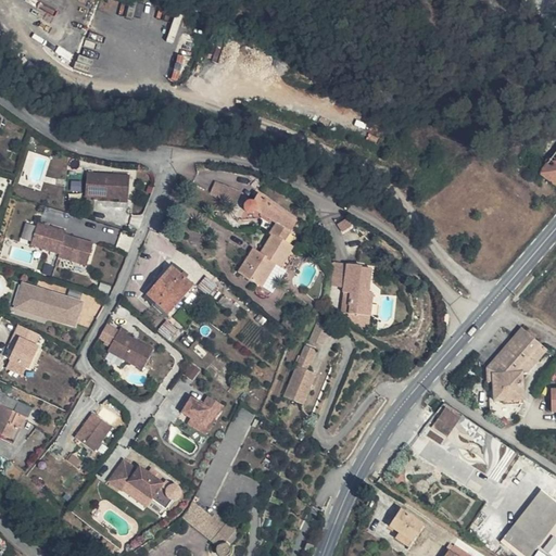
[(548,163),(541,173),(555,186),(555,153),(553,159),(548,155),(545,161),(548,163)]
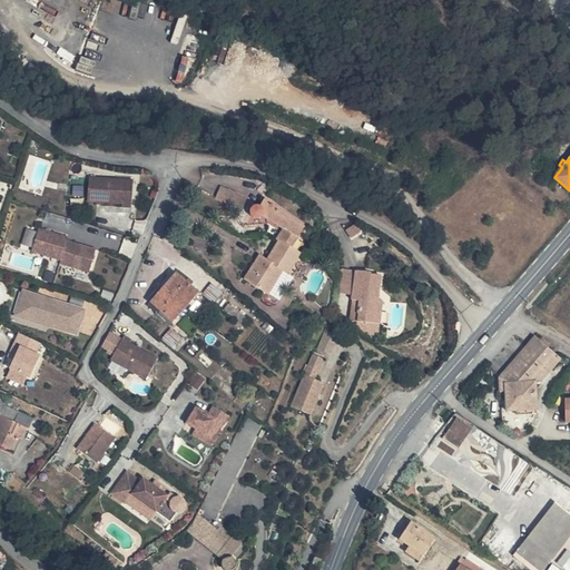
[(134,180),(90,177),(88,200),(124,204),(123,207),(131,207),(134,180)]
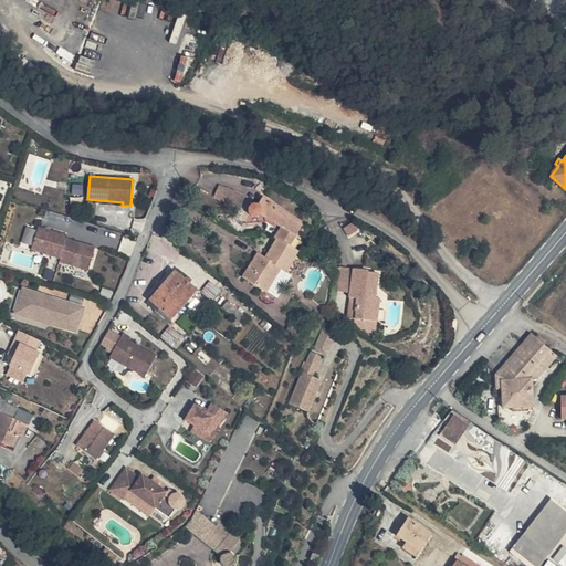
[(244,196),(219,185),(215,197),(240,208),(244,196)]
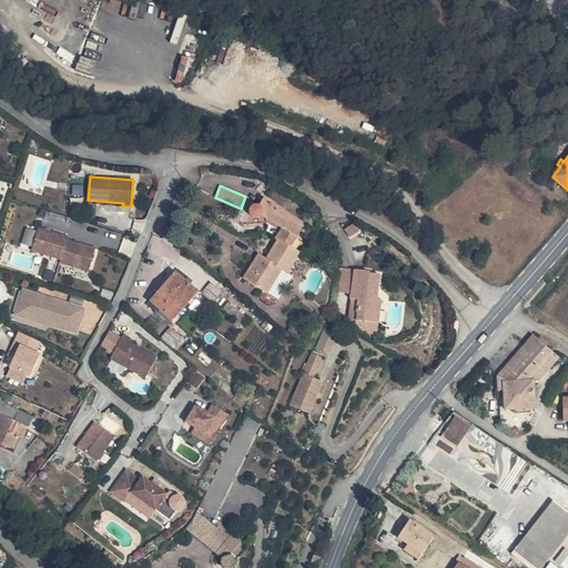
[(261,215),(281,227),(275,239),(277,240),(265,259),(259,253),(243,277),(263,292),(261,296),(262,301),(265,303),(270,304),(275,302),(277,298),(279,300),(293,276),(291,275),(304,253),(292,245),(305,224),(265,196),(260,204),(257,203),(255,204),(252,205),(250,209),(250,212),(251,214),(254,217),(257,217),(261,215)]
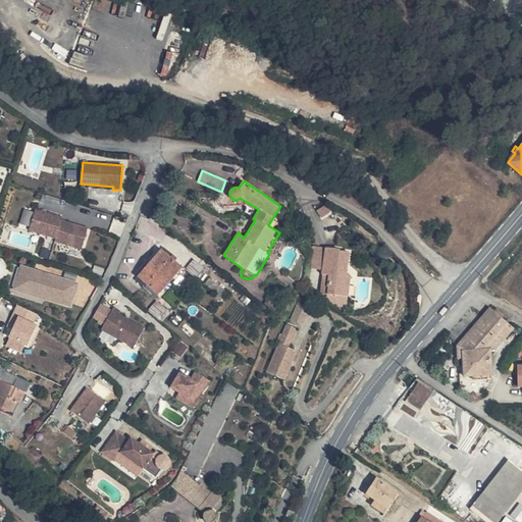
[(29,225),(33,211),(25,209),(21,222),(29,225)]
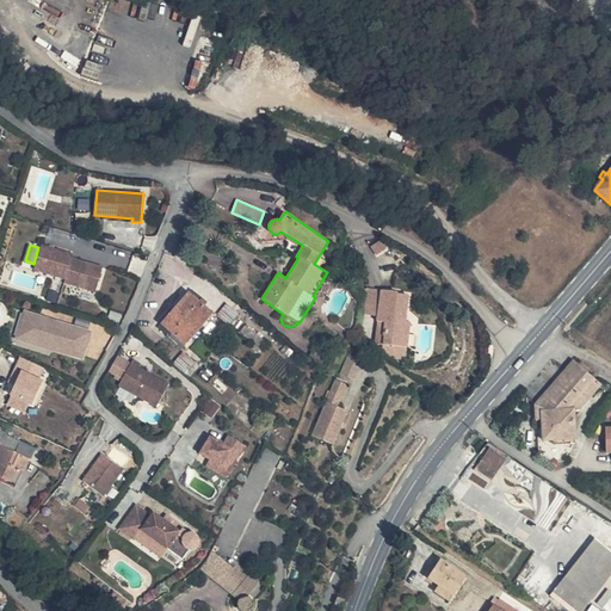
[(74,254),(43,245),(36,269),(67,279),(73,258),(74,254)]
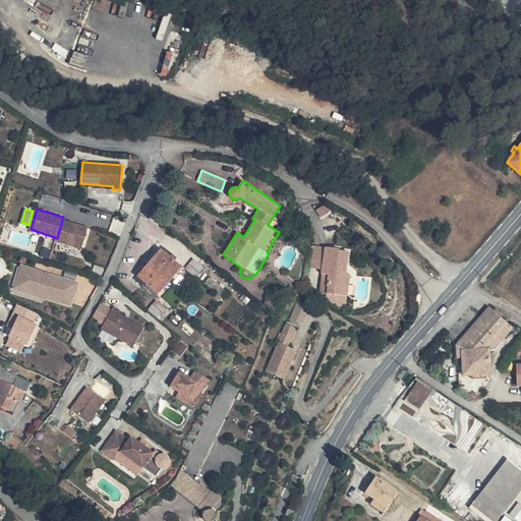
[(90,228),(62,220),(57,238),(56,240),(83,249),(90,228)]
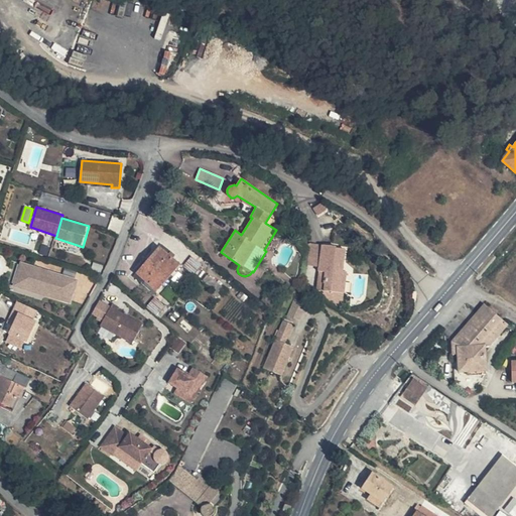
[(347,272),(343,272),(346,249),(336,248),(337,246),(310,244),(308,265),(319,266),(316,288),(344,291),(347,272)]
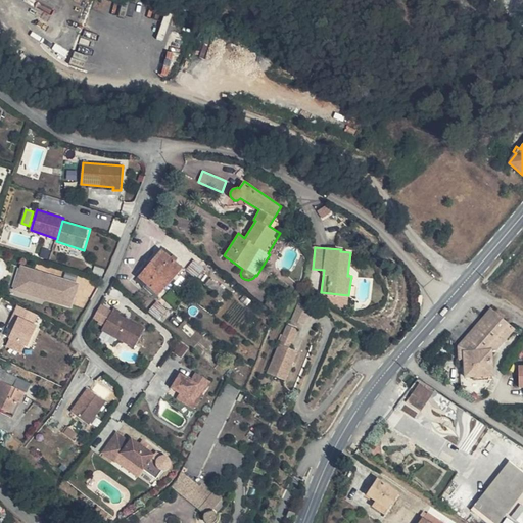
[(157,294),(182,268),(161,250),(138,276),(157,294)]
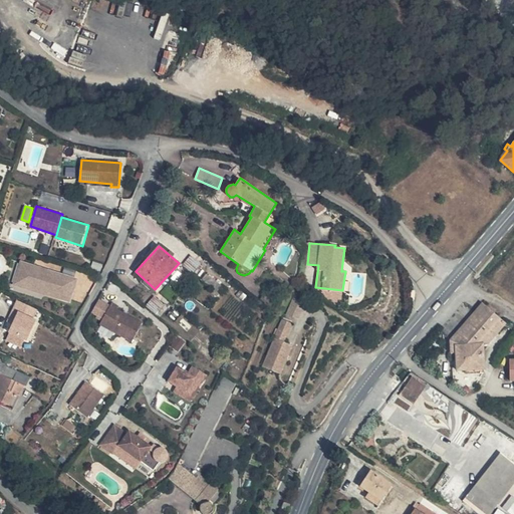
[(194,273),(200,263),(189,256),(183,266),(194,273)]
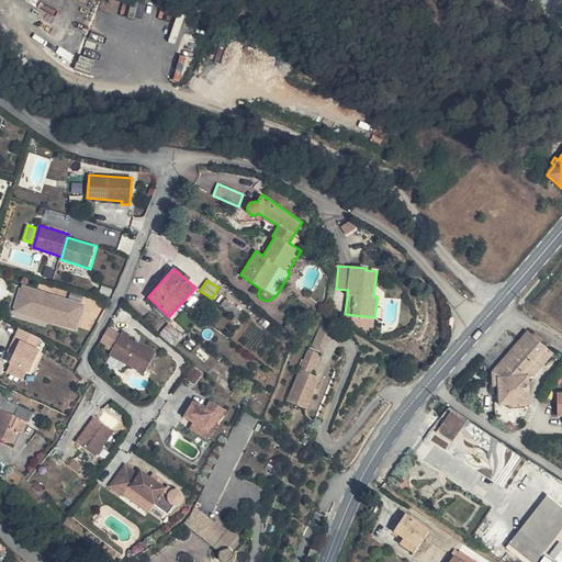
[(85,305),(22,285),(14,310),(76,329),(85,305)]
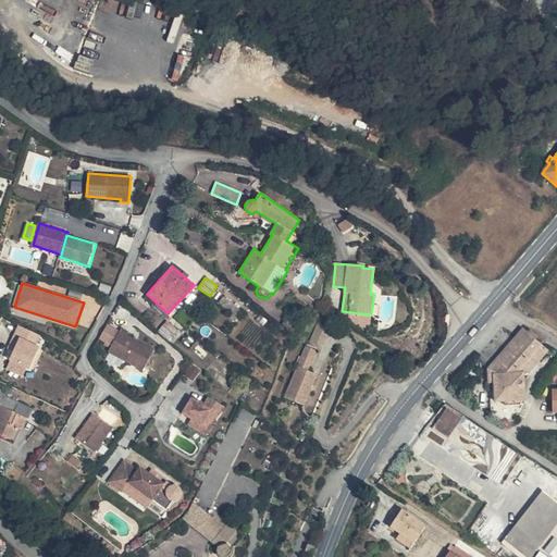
[(20,336),(7,369),(25,376),(44,335),(19,324),(14,334),(20,336)]
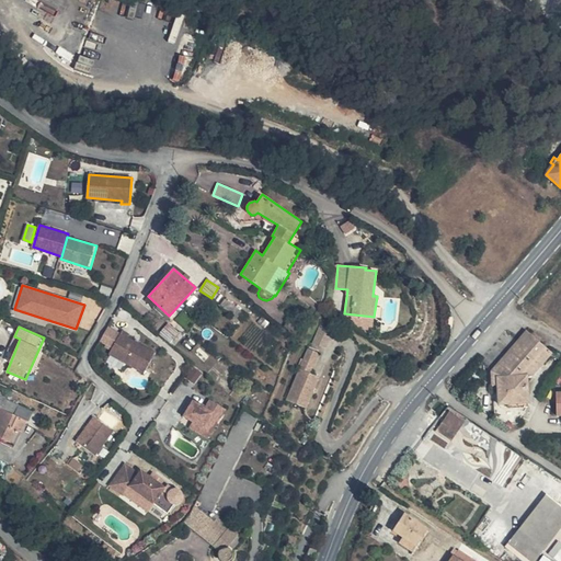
[(323,354),(333,336),(320,329),(310,345),(323,354)]
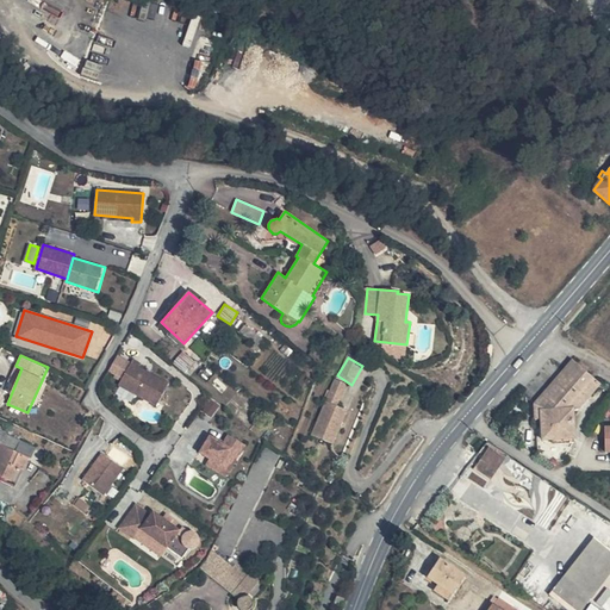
[(479,358),(473,360),(478,371),(484,367),(479,358)]
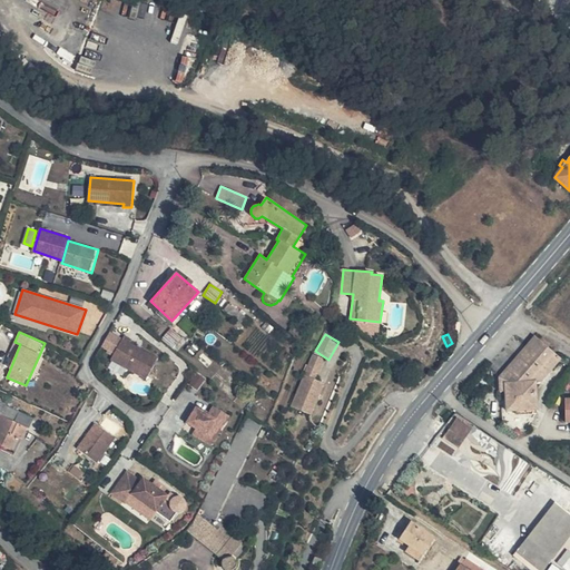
[(501,375),(528,345),(514,334),(488,364),(501,375)]
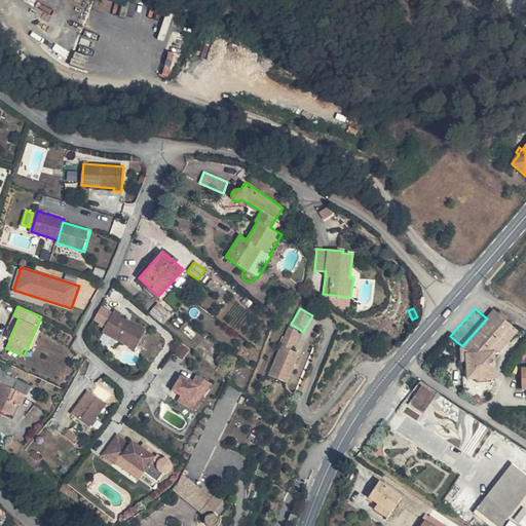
[(121,313),(114,309),(102,331),(135,349),(146,330),(120,315),(121,313)]
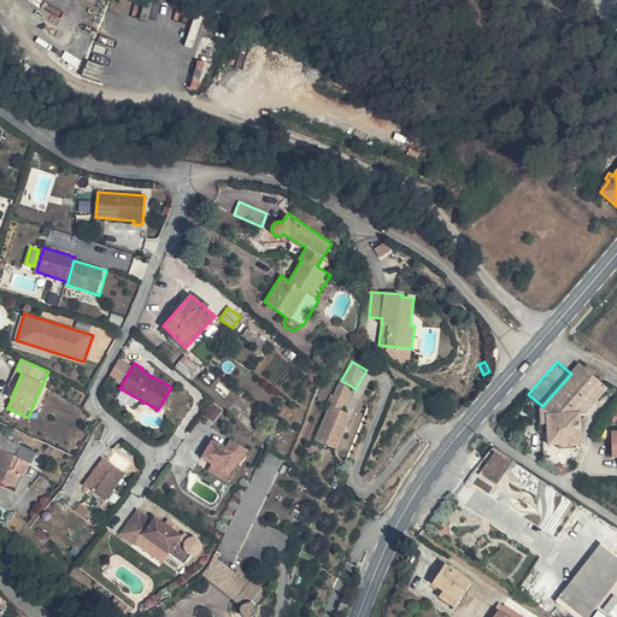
[(550,413),(551,423),(552,446),(581,445),(582,444),(579,415),(586,415),(610,387),(581,363),(571,374),(542,406),(542,413),(550,413)]
